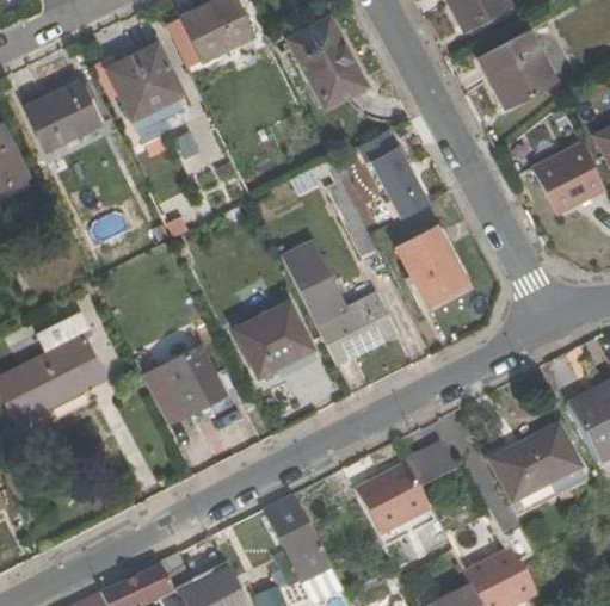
[(253,35),(235,0),(208,0),(179,14),(201,60),(253,35)]
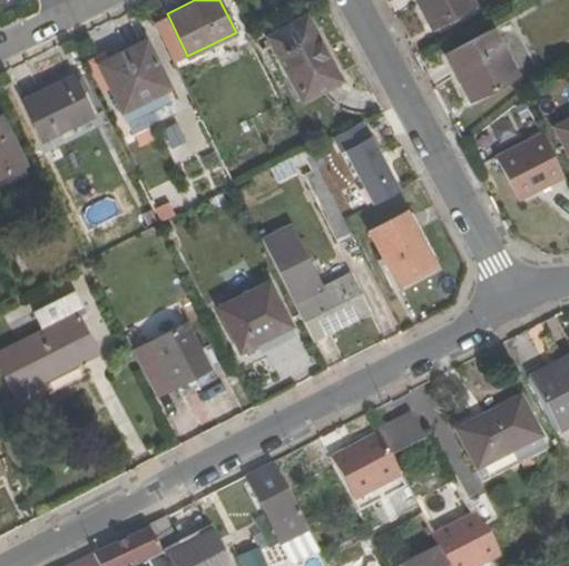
[(476,2),(474,0),(418,0),(431,26),(476,2)]
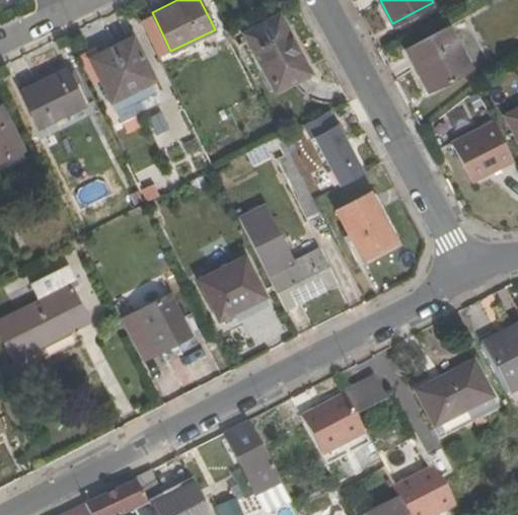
[(312,72),(281,11),(241,30),(274,91),(312,72)]
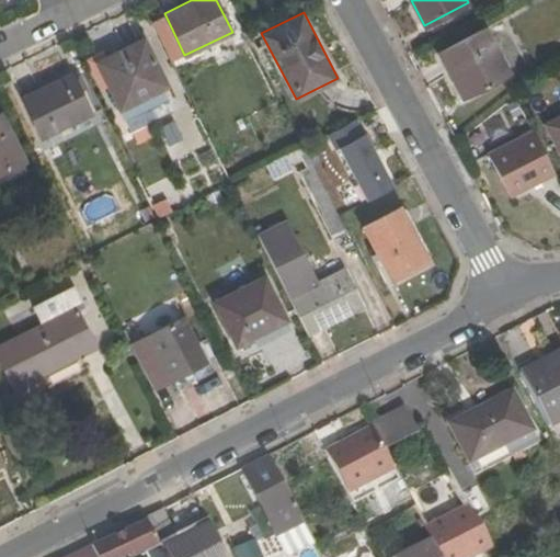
[(509,72),(487,27),(438,52),(460,97),(509,72)]
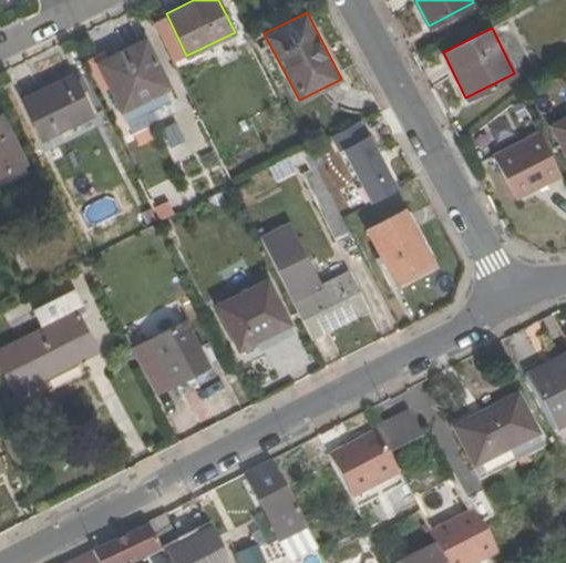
[(171,84),(147,36),(96,61),(120,109),(171,84)]
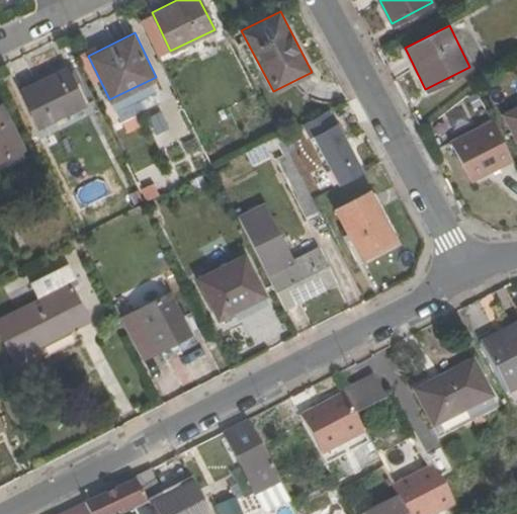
[(86,102),(68,66),(18,89),(37,125),(86,102)]
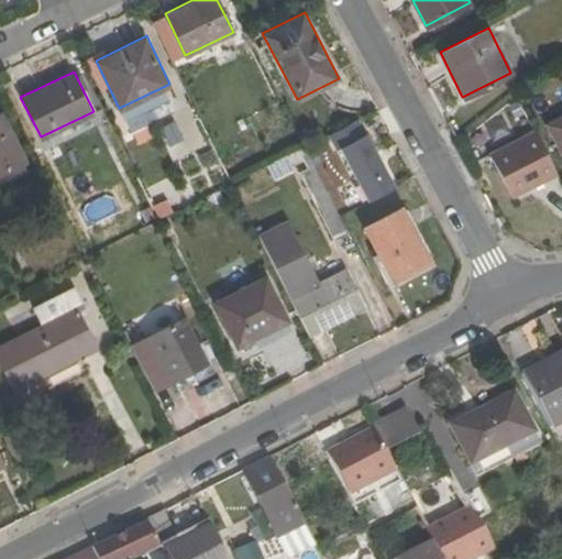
[(0,172),(26,160),(2,112),(0,113),(0,172)]
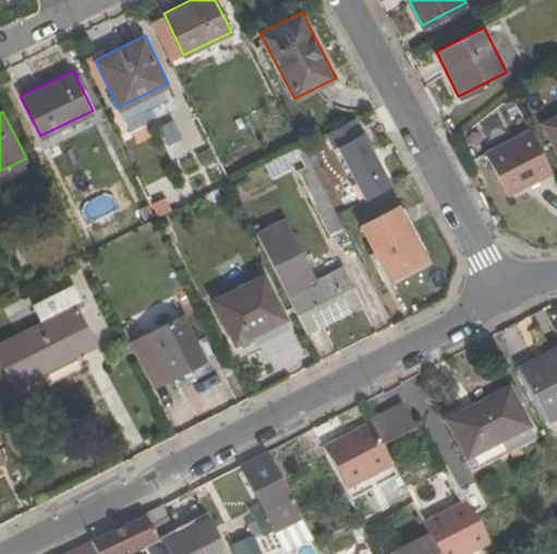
[(556,113),(541,122),(556,153),(556,113)]
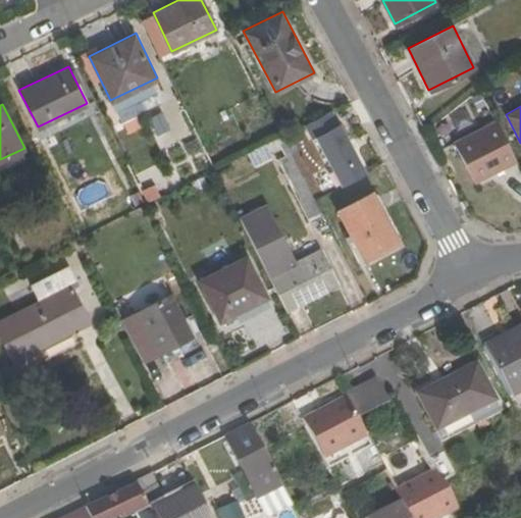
[(496,118),(454,141),(475,180),(516,158),(496,118)]
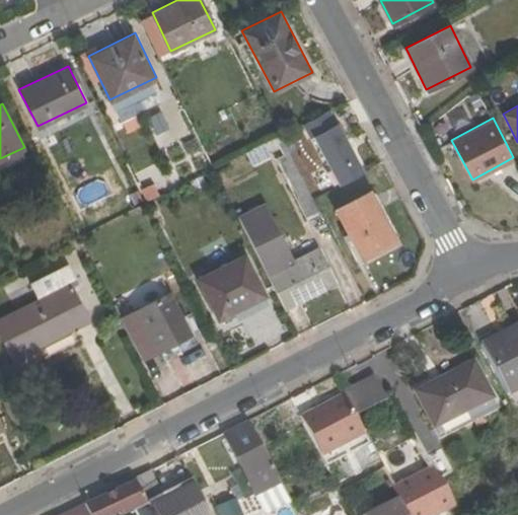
[(312,132),(339,180),(362,167),(336,119),(312,132)]
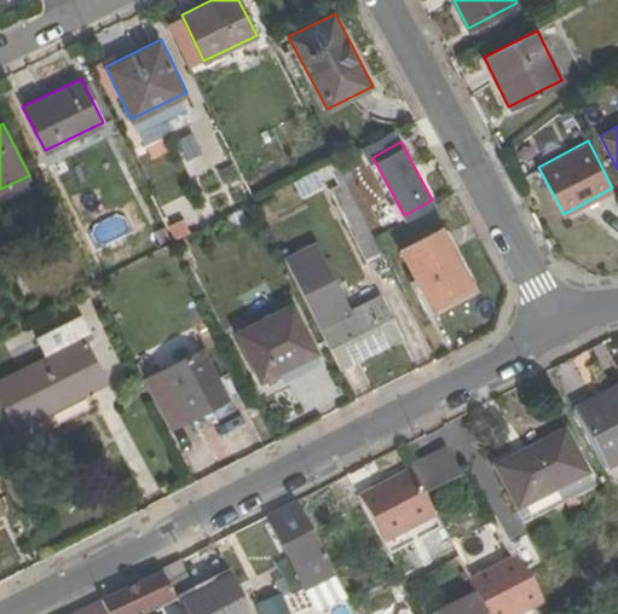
[(368,261),(385,253),(361,206),(345,213),(368,261)]
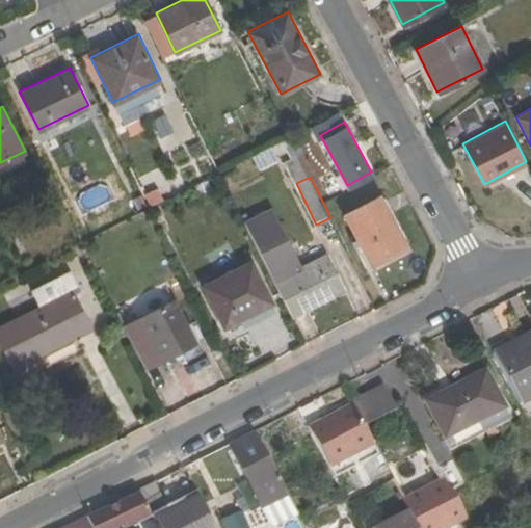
[(408,243),(382,194),(344,214),(369,264),(408,243)]
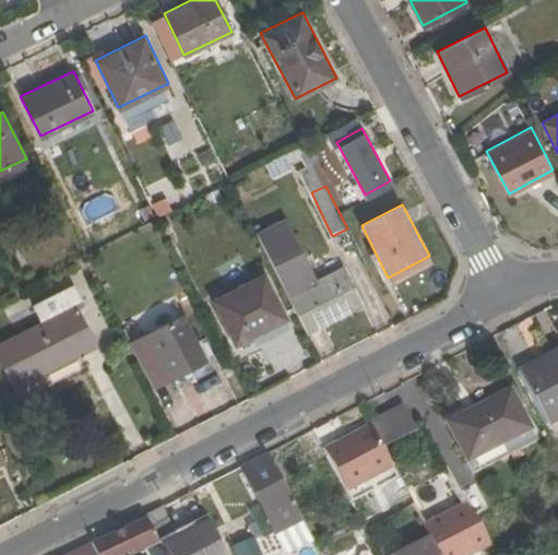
[(258,231),(291,295),(307,287),(325,321),(364,303),(345,266),(318,280),(286,216),(258,231)]
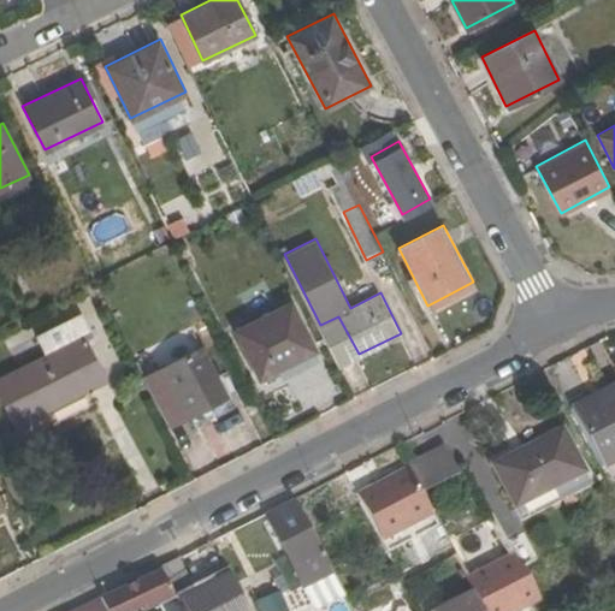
[(232,331),(258,380),(317,349),(291,301),(232,331)]
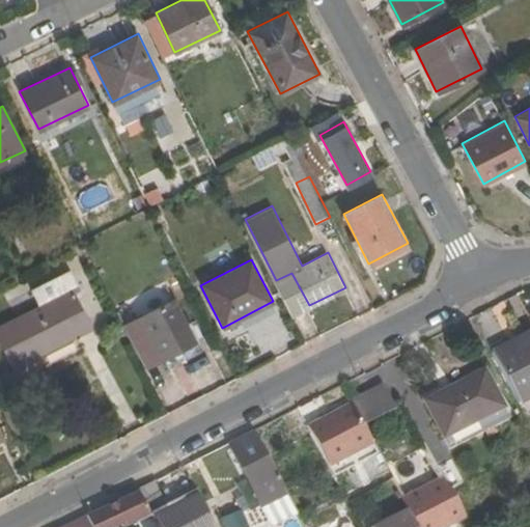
[(119,306),(123,314),(170,290),(166,282),(119,306)]
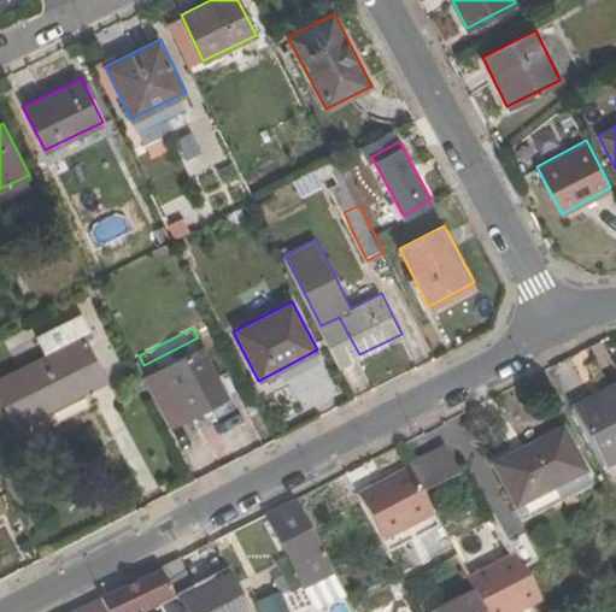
[(83,335),(0,377),(0,398),(15,427),(107,380),(83,335)]
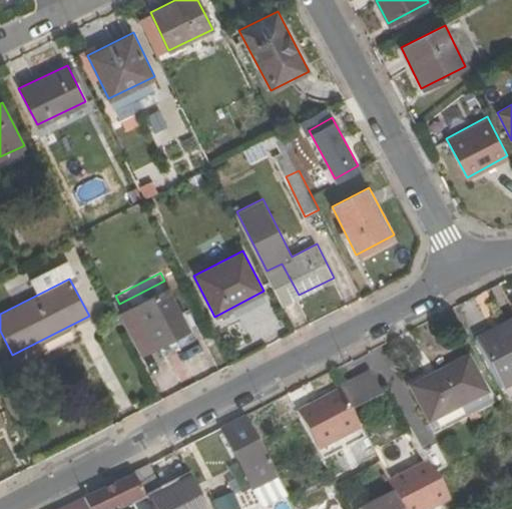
[(117,314),(138,355),(188,330),(167,288),(117,314)]
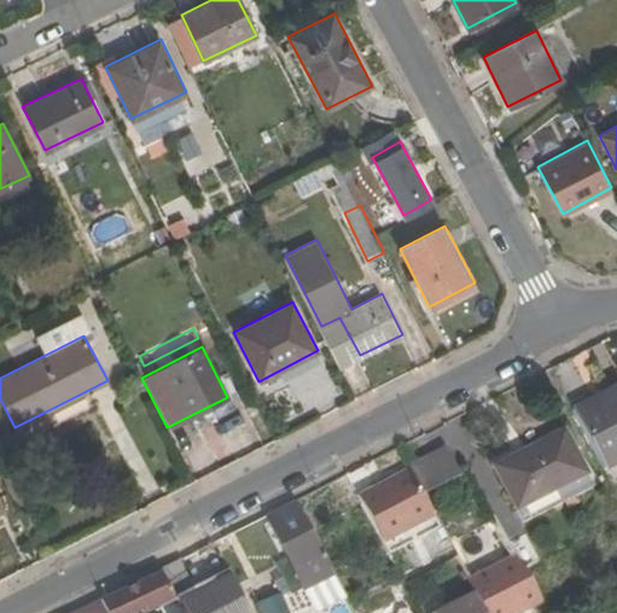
[(597,404),(616,393),(616,383),(592,395),(597,404)]
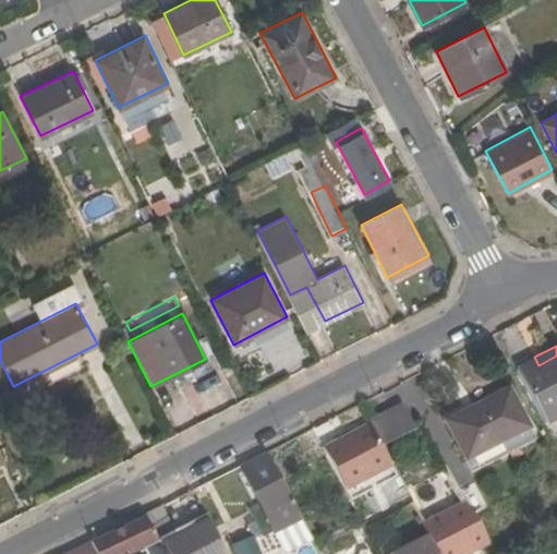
[(518,366),(545,416),(556,410),(556,356),(539,365),(534,357),(528,361),(518,366)]
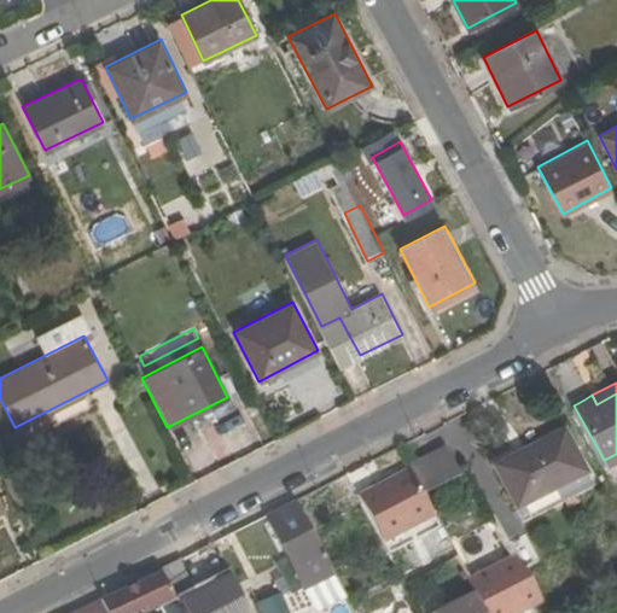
[(588,471),(565,427),(494,463),(516,507),(588,471)]
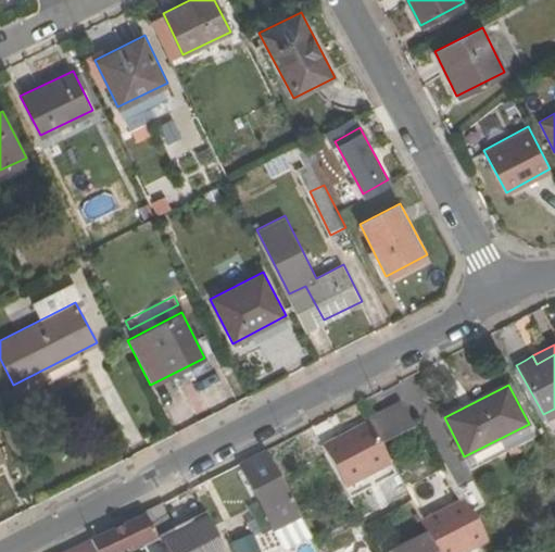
[(402,404),(371,421),(380,437),(411,422),(402,404)]
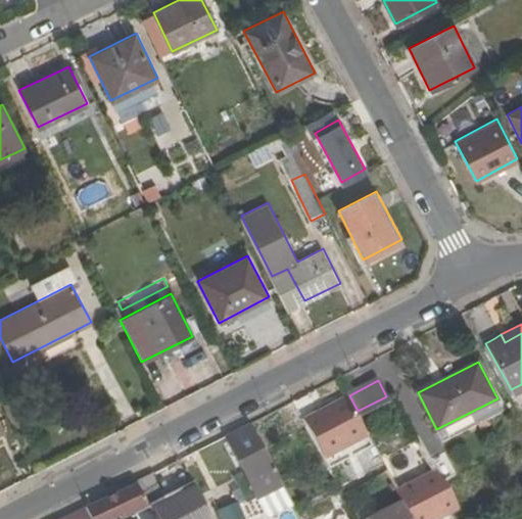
[(521,384),(511,389),(514,396),(521,392),(521,384)]
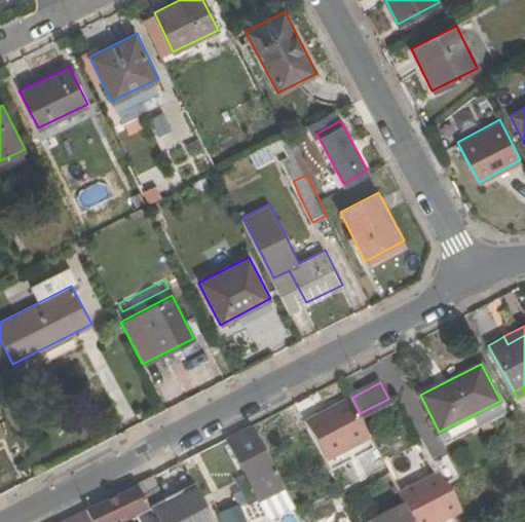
[(351,398),(308,419),(329,459),(372,438),(360,413),(351,398)]
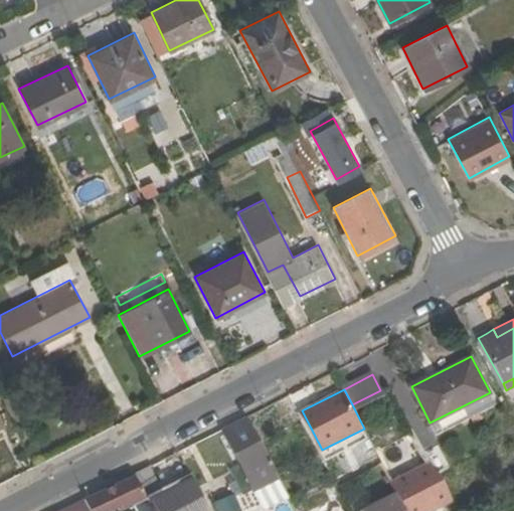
[(290,498),(279,477),(257,434),(247,414),(220,429),(238,463),(229,468),(235,481),(228,484),(234,496),(241,492),(242,496),(254,490),(265,510),(290,498)]
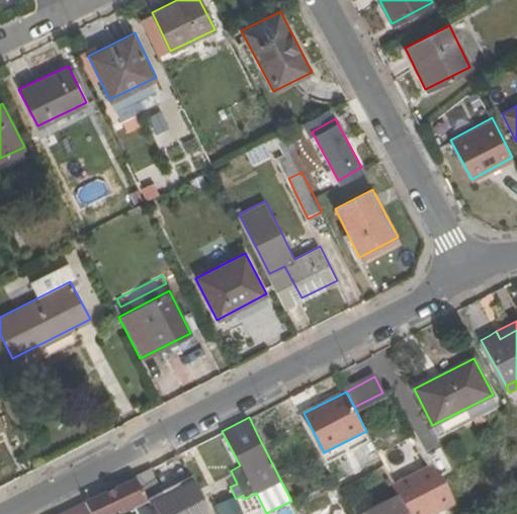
[(441,477),(442,476),(452,469),(440,447),(429,452),(429,453),(433,461),(441,477)]
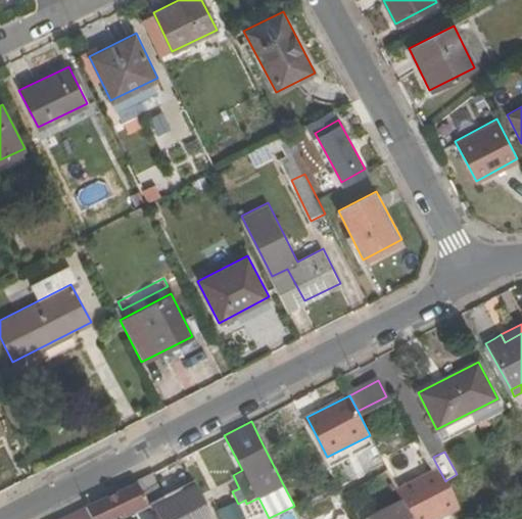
[(412,518),(430,518),(459,505),(446,480),(445,481),(437,466),(396,486),(401,498),(412,518)]
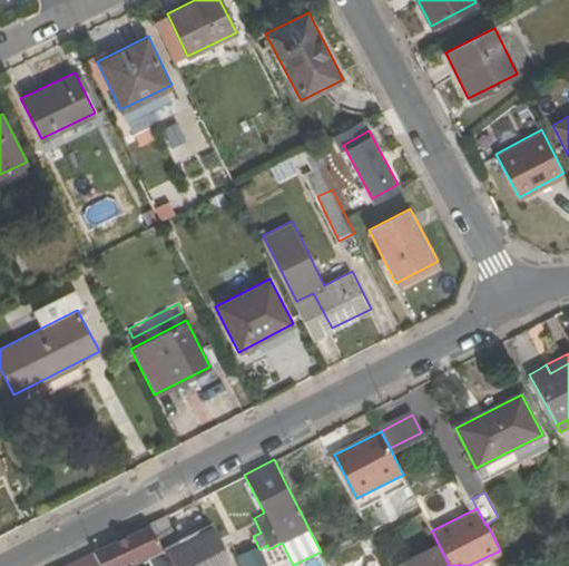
[(149,563),(150,565),(182,565),(174,547),(178,545),(165,517),(148,525),(162,553),(148,560),(149,563)]
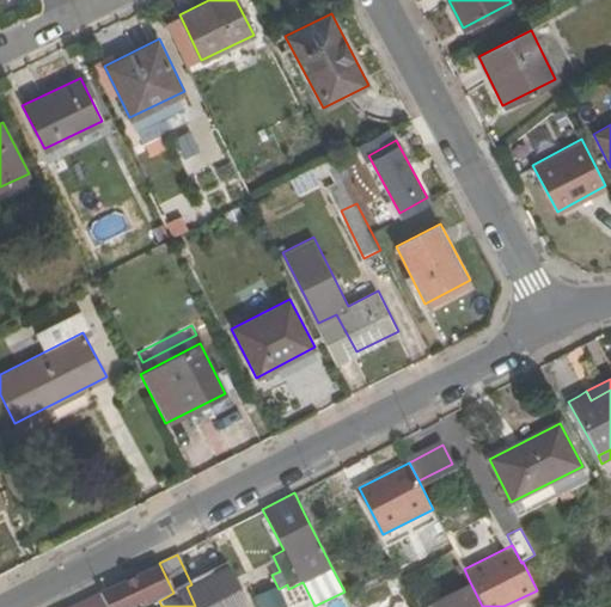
[(154,606),(160,604),(159,601),(173,593),(159,563),(158,563),(71,606),(154,606)]
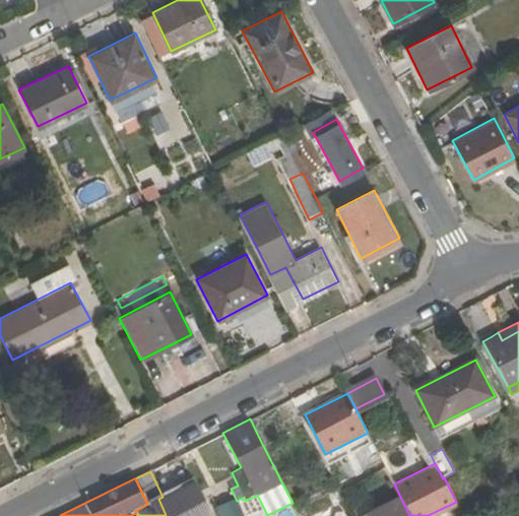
[(367,515),(409,515),(399,495),(366,512),(367,515)]
